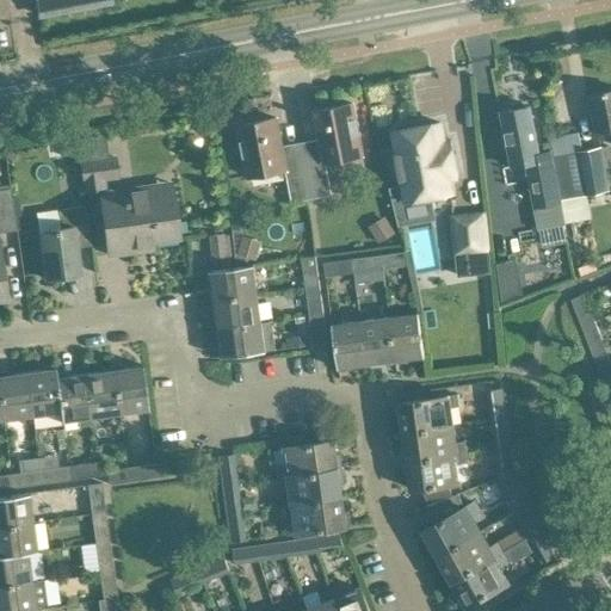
[(36,0),(39,14),(111,0),(110,0),(36,0)]
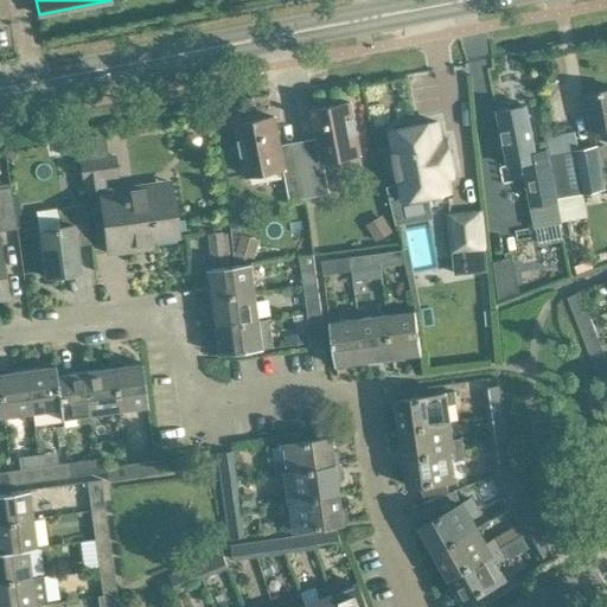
[(606,89),(586,94),(593,131),(606,127),(606,89)]
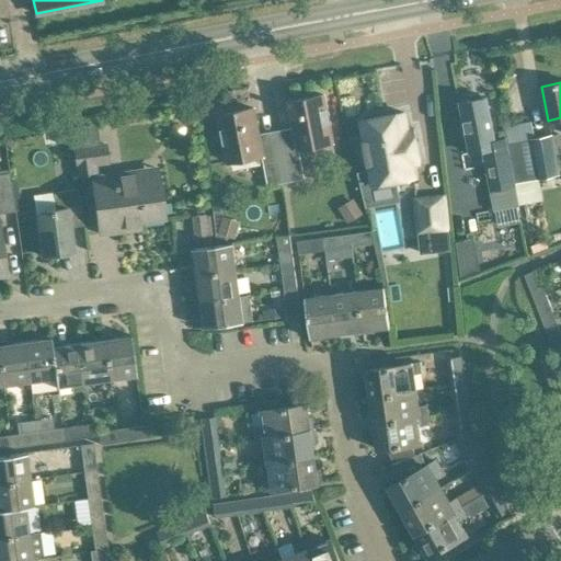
[(517,205),(504,139),(494,141),(487,98),(482,98),(480,94),(471,95),(470,100),(460,102),(464,122),(459,122),(462,136),(467,135),(470,153),(483,150),(494,209),(517,205)]
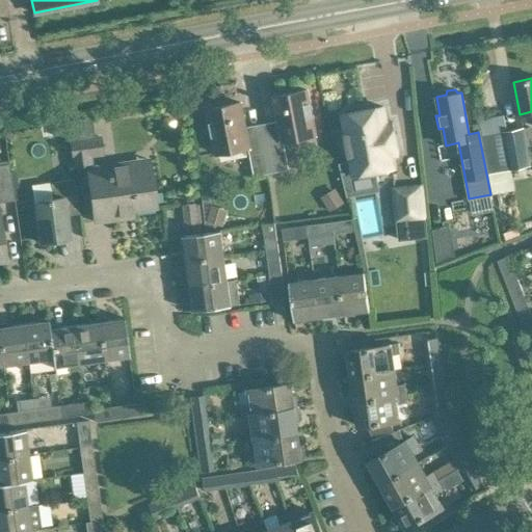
[(277,121),(262,124),(271,173),(289,169),(283,141),(295,138),(294,132),(313,128),(314,134),(309,135),(309,136),(315,135),(307,90),(273,97),(277,121)]
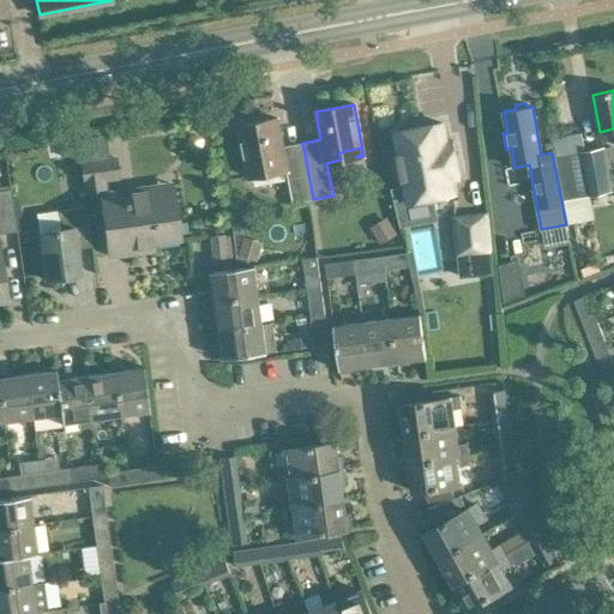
[(250,178),(257,176),(256,175),(251,176),(250,169),(271,166),(272,173),(287,170),(293,204),(313,199),(302,143),(283,146),(278,119),(239,126),(250,178)]
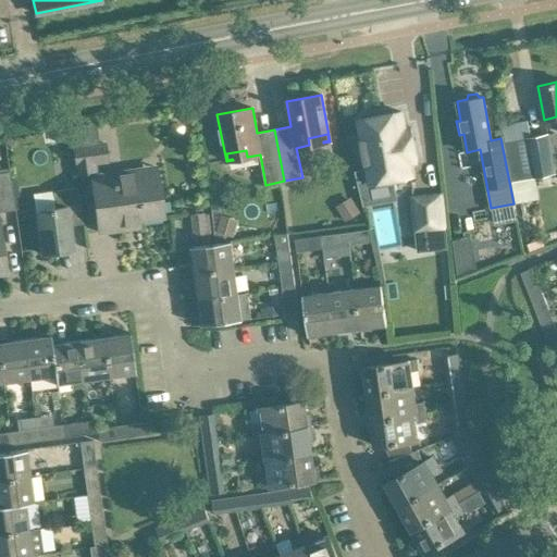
[(358,120),(368,172),(370,184),(412,175),(410,163),(417,162),(410,127),(404,128),(401,112),(378,115),(378,112),(361,115),(362,119),(358,120)]
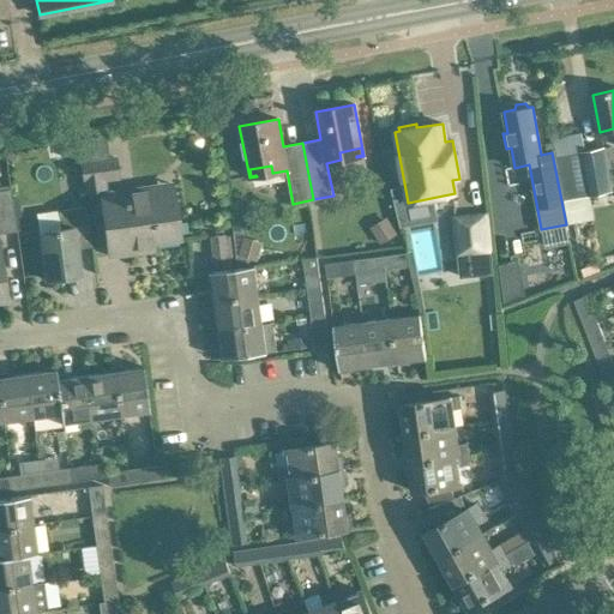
[(612,190),(603,149),(587,152),(582,132),(551,138),(569,224),(594,218),(589,194),(612,190)]
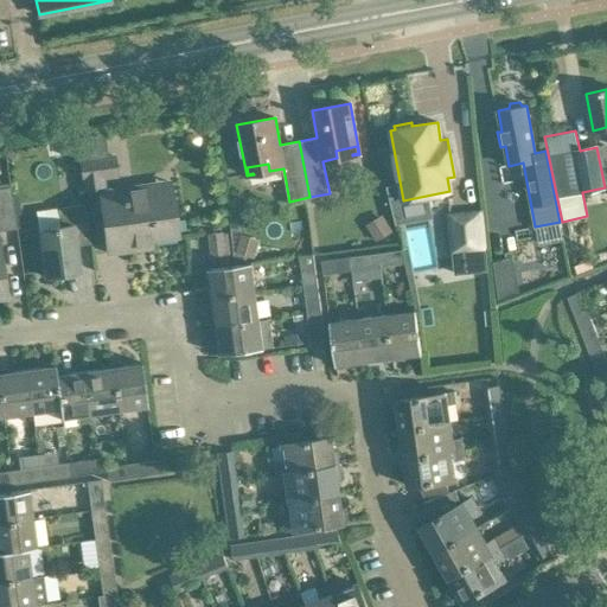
[(78,138),(85,190),(104,187),(102,177),(116,176),(114,158),(103,159),(100,135),(78,138)]
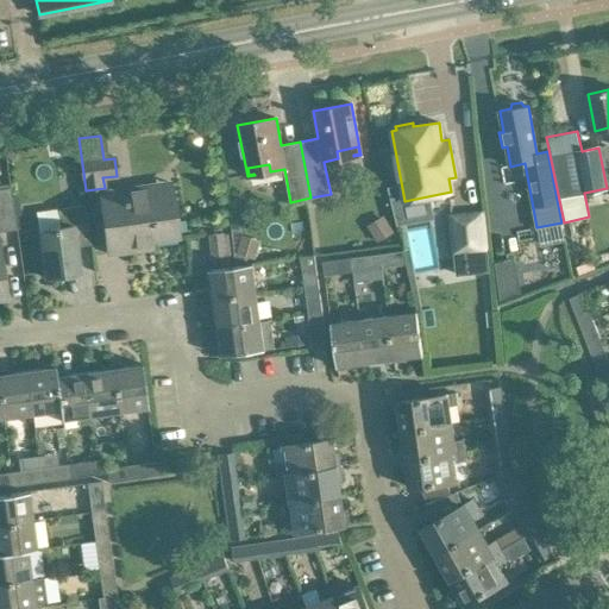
[(170,182),(99,193),(108,253),(125,251),(124,243),(177,236),(170,182)]
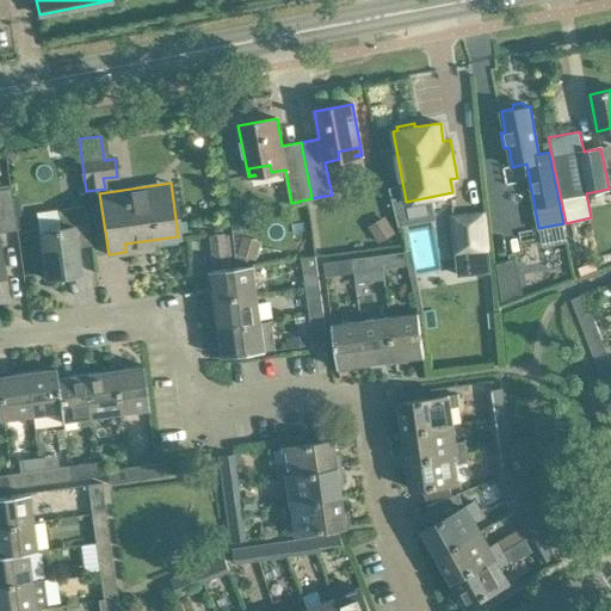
[(11,189),(0,190),(0,230),(17,229),(11,189)]
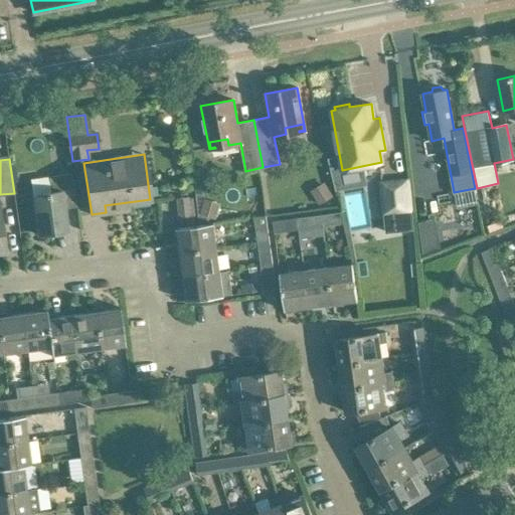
[(76,207),(71,173),(51,176),(54,192),(31,195),(37,234),(67,230),(64,209),(76,207)]
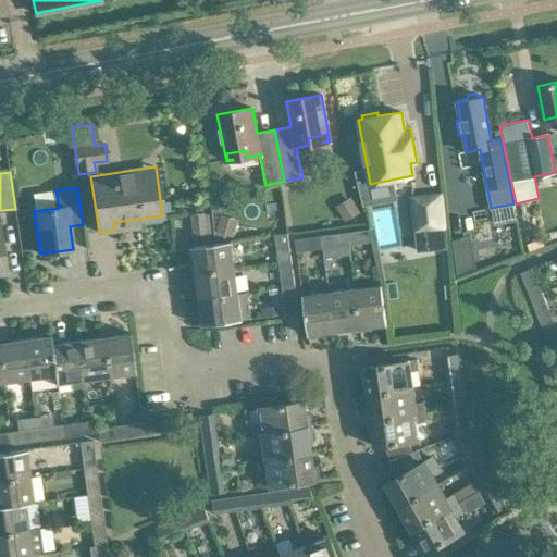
[(441,195),(412,198),(418,250),(446,248),(441,195)]
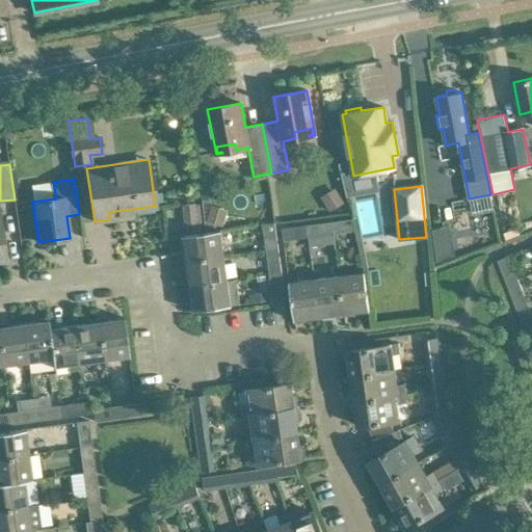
[(213,205),(207,221),(222,228),(229,210),(213,205)]
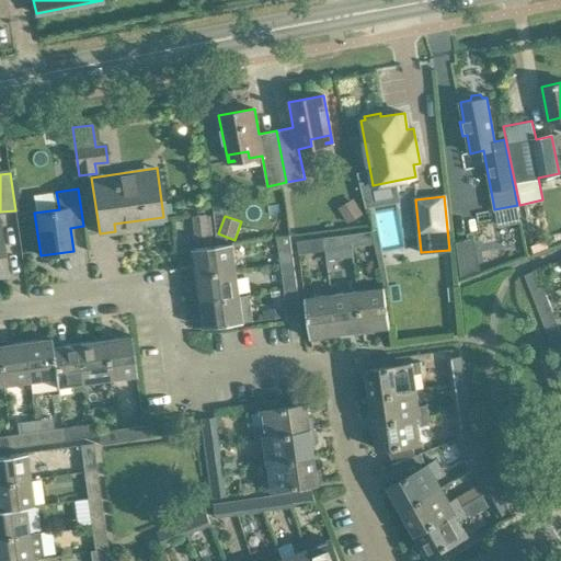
[(371,231),(350,233),(352,247),(375,243),(371,231)]
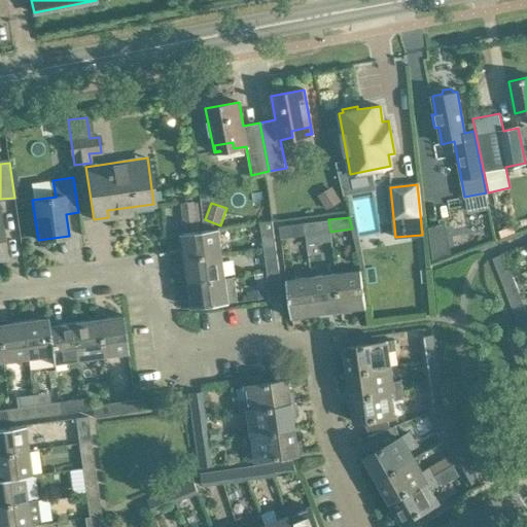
[(330,232),(328,219),(305,223),(306,235),(330,232)]
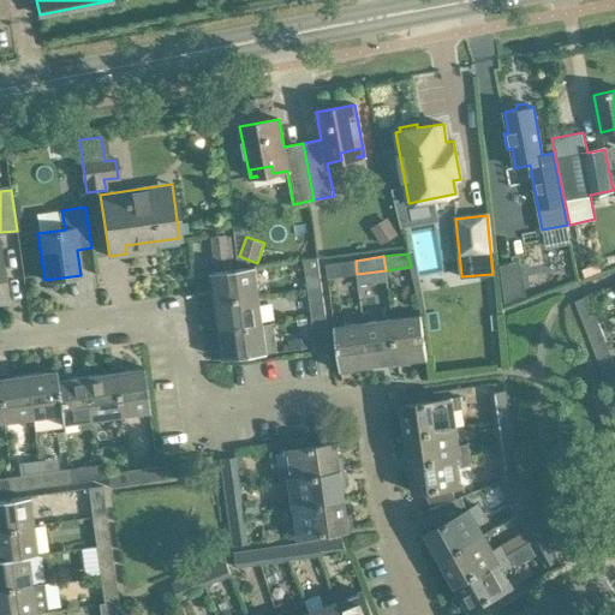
[(303,260),(308,290),(317,288),(322,287),(317,258),(303,260)]
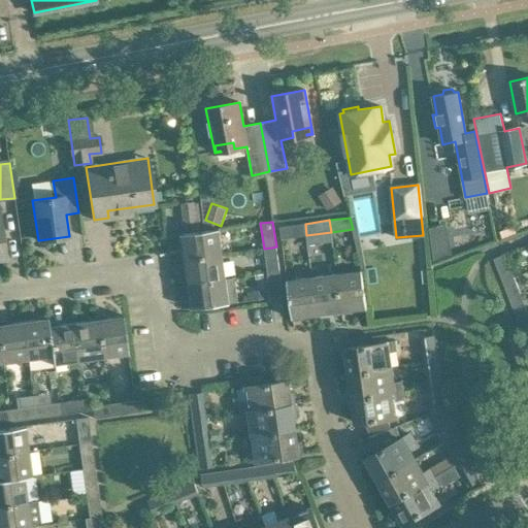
[(279,227),(282,239),(306,235),(305,224),(279,227)]
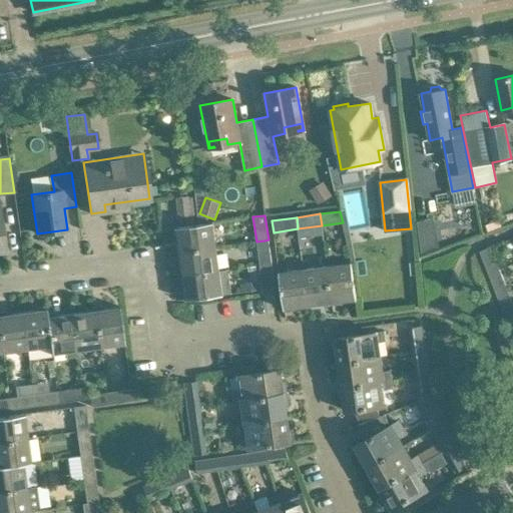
[(176,227),(179,251),(217,246),(213,222),(176,227)]
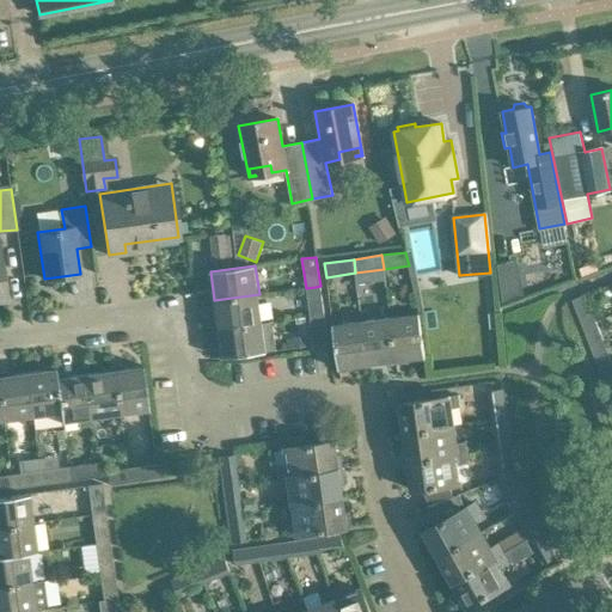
[(320,286),(316,287),(306,288),(310,317),(324,314),(320,286)]
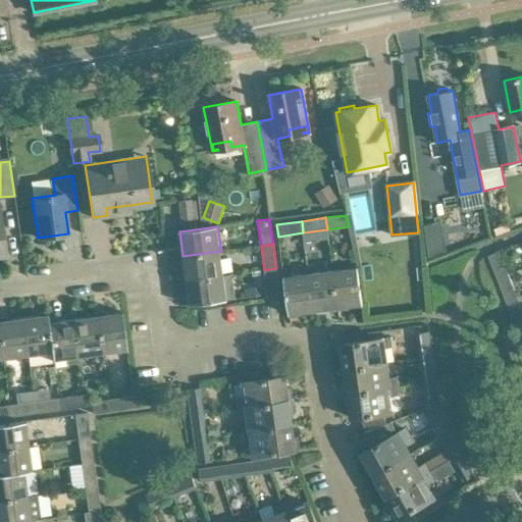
[(224,275),(221,251),(183,256),(186,280),(224,275)]
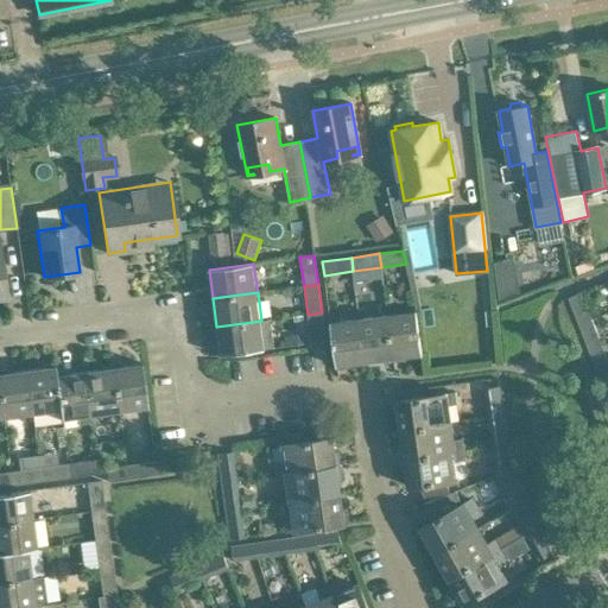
[(580,325),(593,320),(582,292),(568,298),(580,325)]
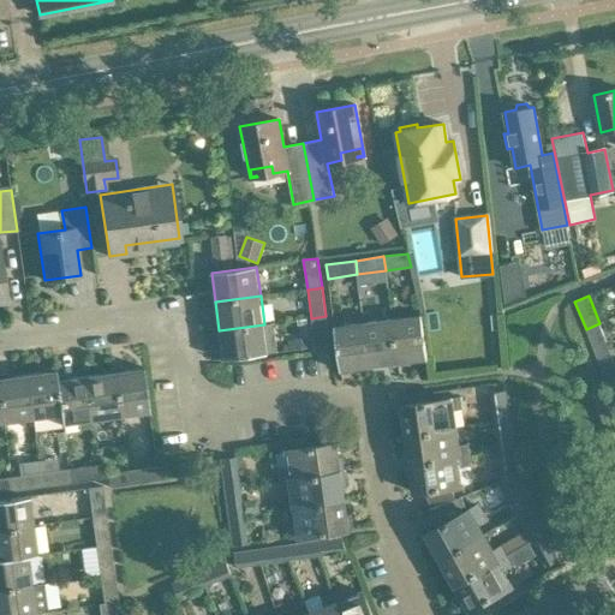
[(422,314),(393,318),(399,363),(428,359),(422,314)]
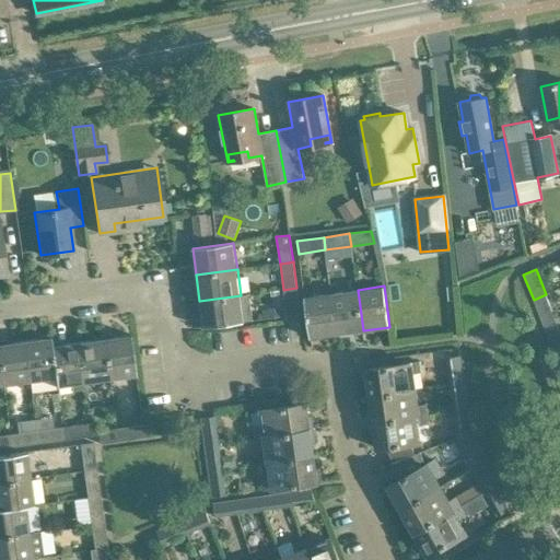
[(301,314),(296,288),(283,290),(288,316),(301,314)]
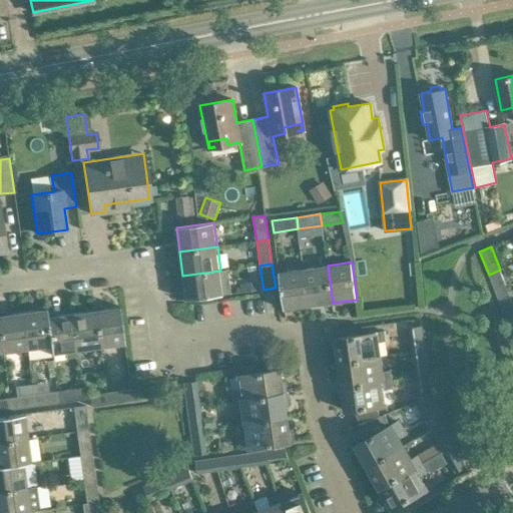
[(333,303),(328,266),(304,269),(309,306),(333,303)]
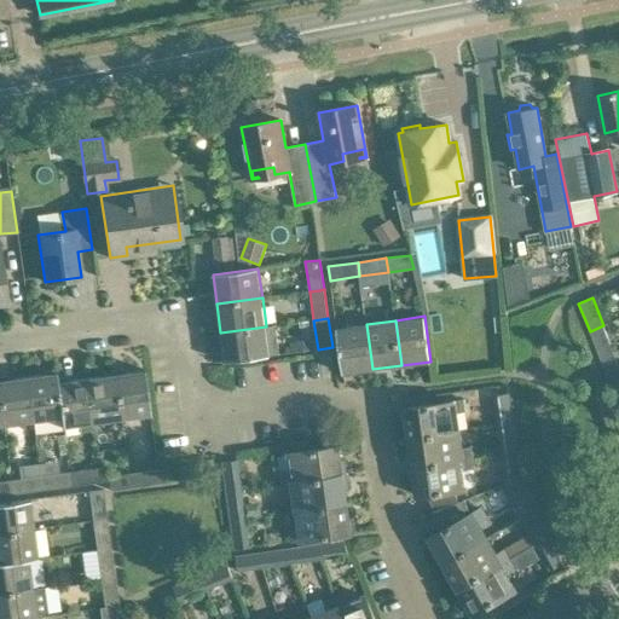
[(372,369),(366,324),(336,328),(342,374),(372,369)]
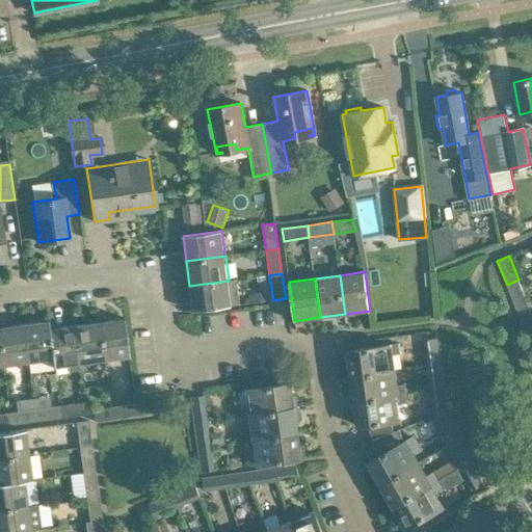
[(527,302),(519,280),(507,285),(515,307),(527,302)]
